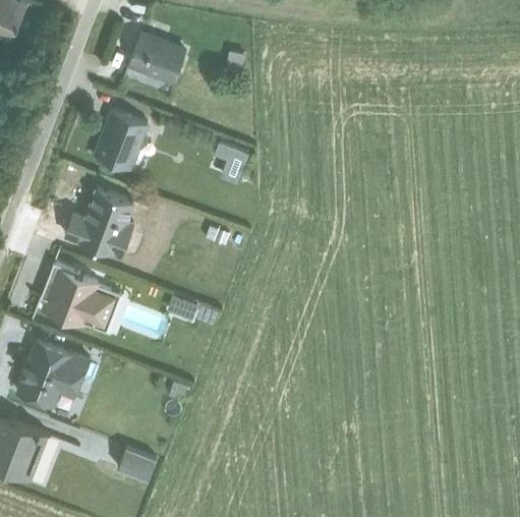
[(0,29),(25,42),(43,5),(31,0),(0,0),(0,29)]
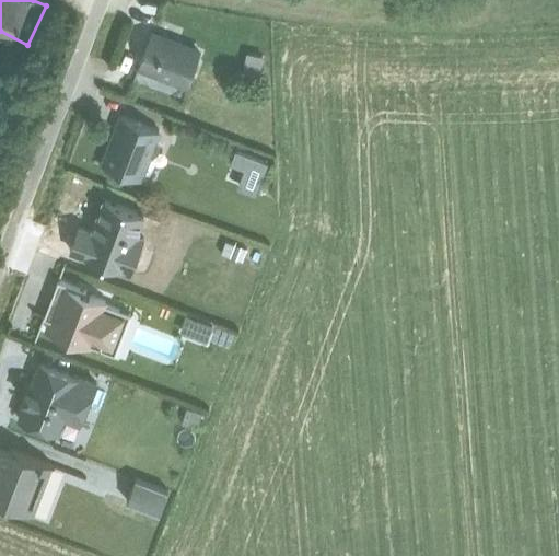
[(151,38),(137,73),(186,92),(199,57),(151,38)]
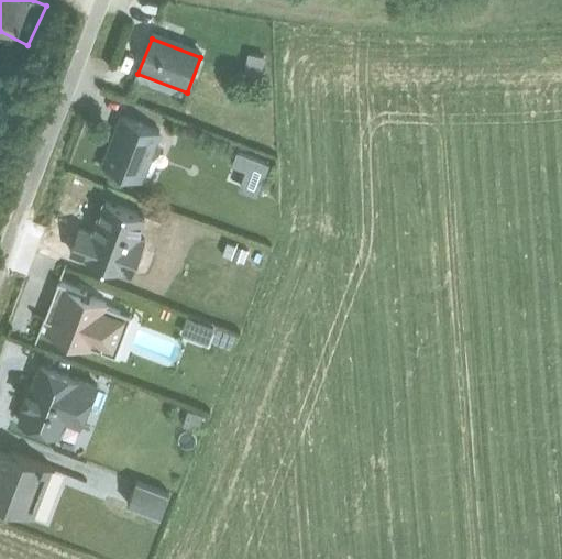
[(248,57),(243,78),(260,81),(264,61),(248,57)]
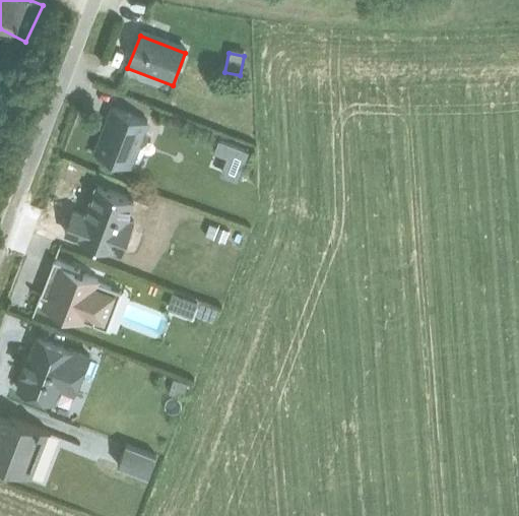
[(111,111),(93,156),(132,171),(141,147),(145,146),(147,143),(147,141),(147,138),(145,136),(149,126),(111,111)]
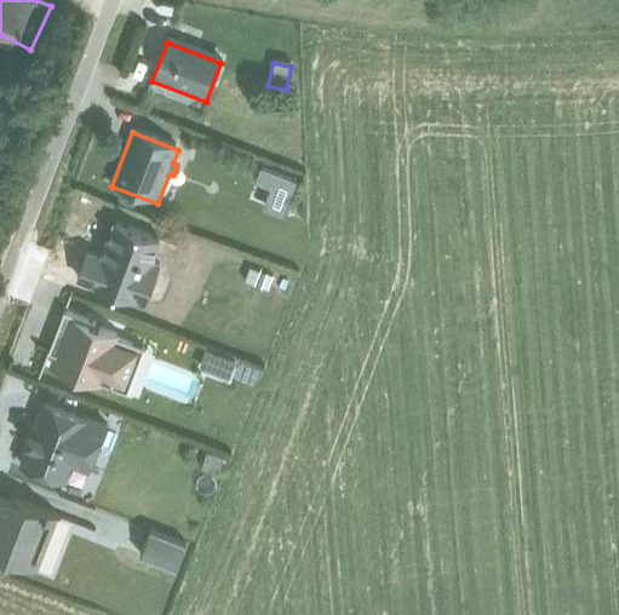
[(262,168),(256,184),(270,189),(262,211),(284,218),(297,183),(262,168)]
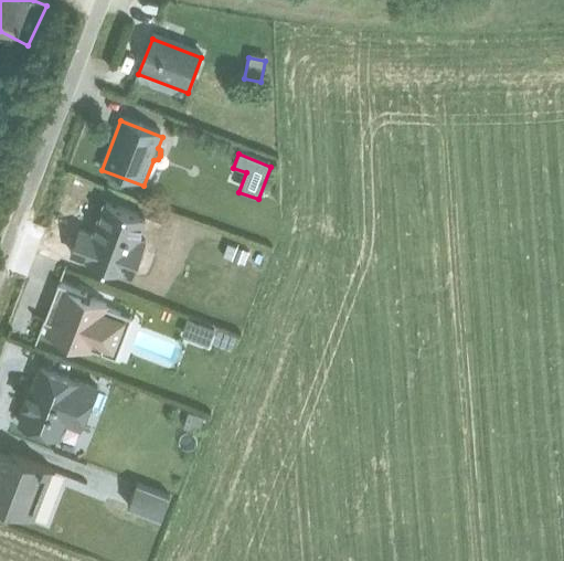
[(56,293),(48,315),(55,318),(48,339),(92,356),(93,352),(116,361),(131,320),(113,314),(114,308),(57,287),(56,293)]
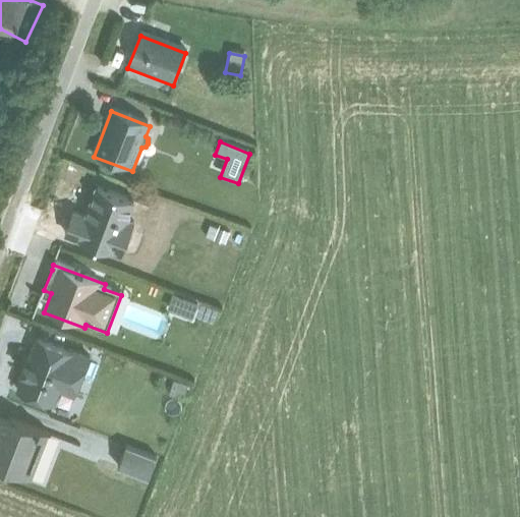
[(174,297),(169,312),(191,322),(197,306),(174,297)]
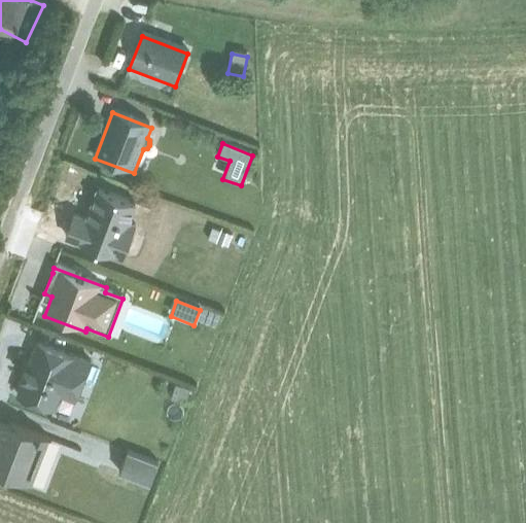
[(24,380),(16,398),(56,413),(61,398),(75,405),(91,364),(37,344),(28,371),(26,370),(22,379),(24,380)]
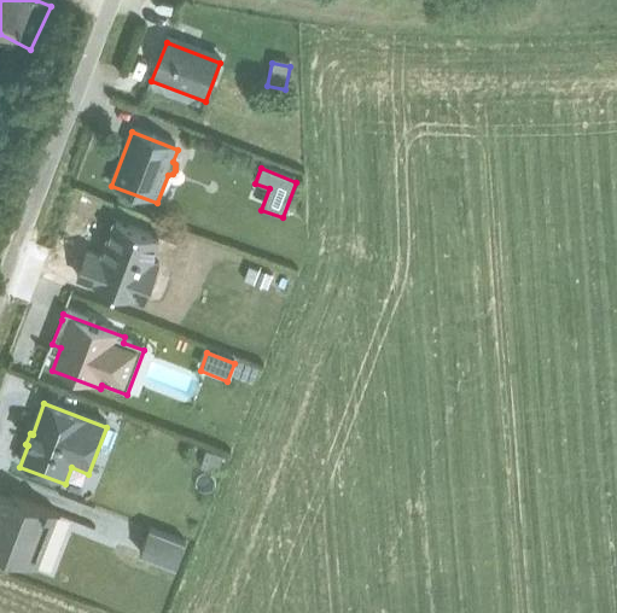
[(205,455),(199,468),(216,476),(222,461),(205,455)]
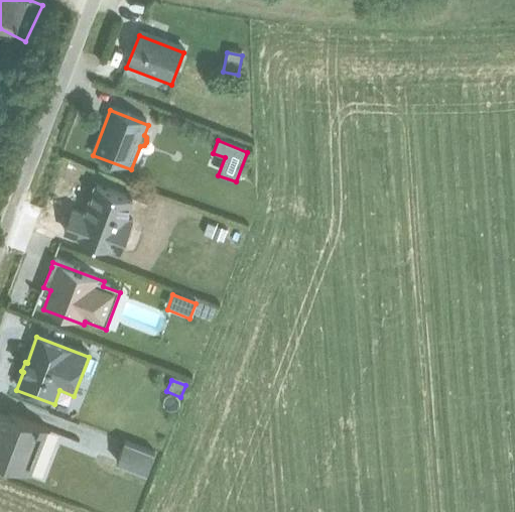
[(0,434),(2,435),(9,417),(0,413),(0,434)]
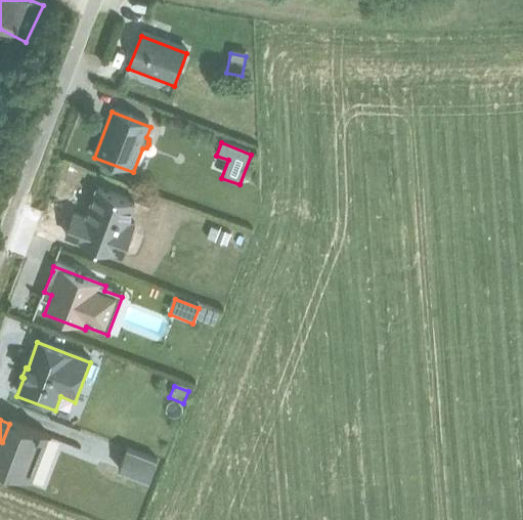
[(0,472),(32,484),(48,438),(9,424),(2,442),(0,441),(0,472)]
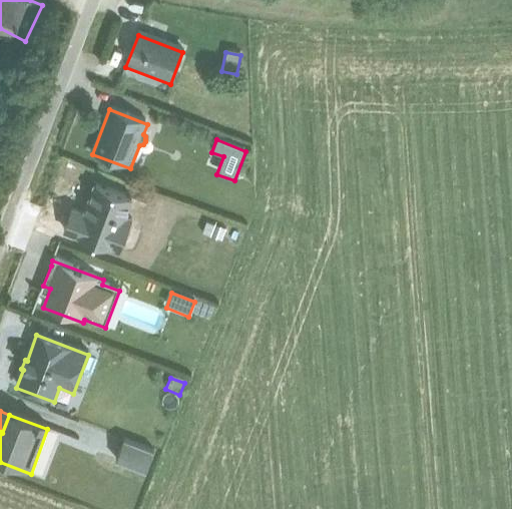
[(123,441),(115,463),(145,474),(154,453),(123,441)]
